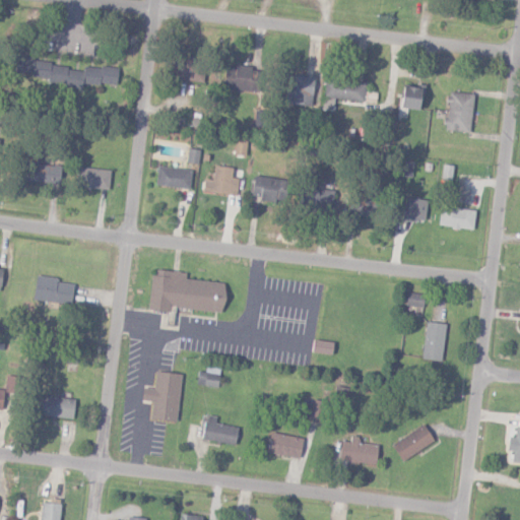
[(173,81),(202,81),(203,59),(174,58),(173,81)]
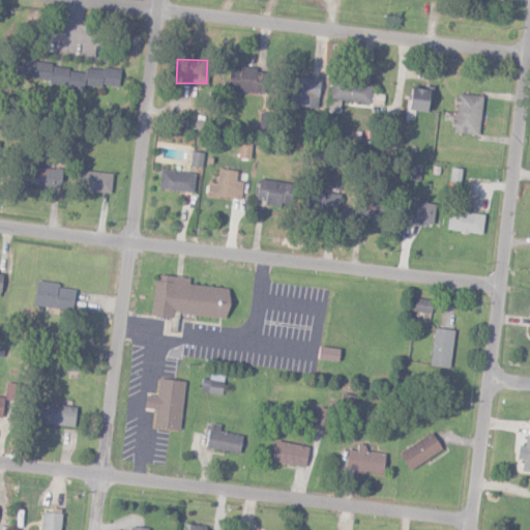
[(15,79),(84,86),(84,84),(119,88),(120,70),(85,66),(85,68),(17,61),(15,79)]
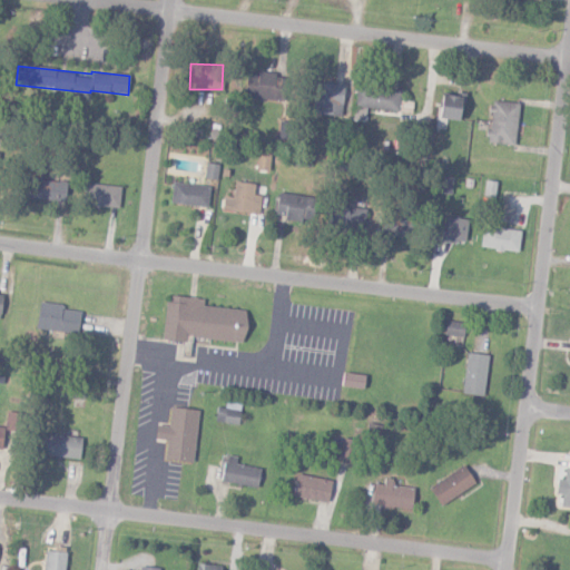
[(283,100),(284,76),(246,74),(245,99),(283,100)]
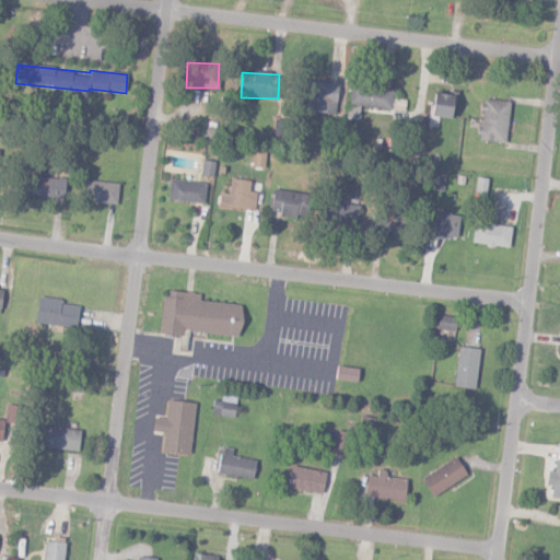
[(338,83),(308,82),(307,113),(337,114),(338,83)]
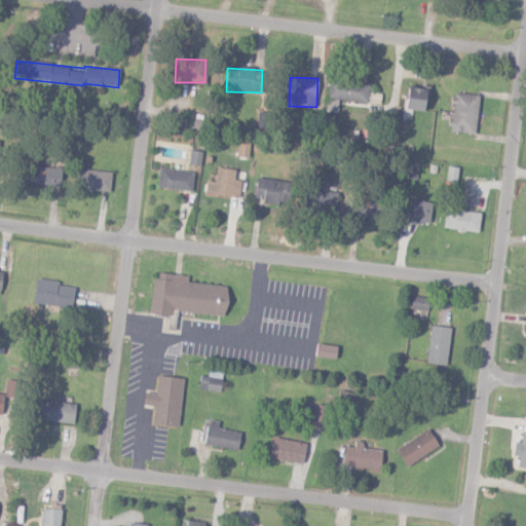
[(327,98),(367,104),(370,85),(330,79),(327,98)]
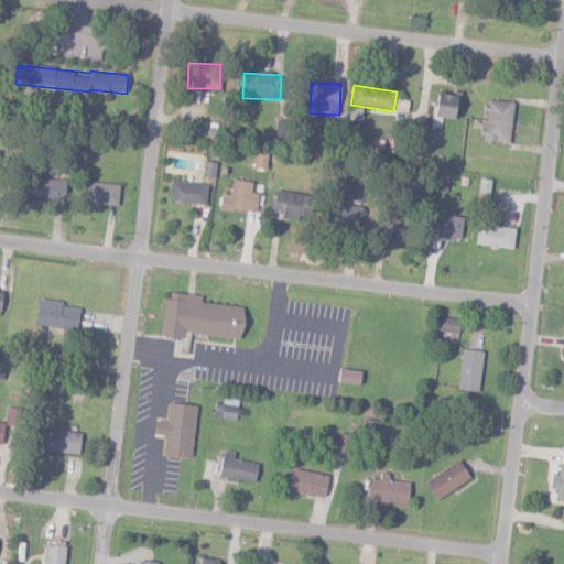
[(433,117),(453,120),(456,97),(436,94),(433,117)]
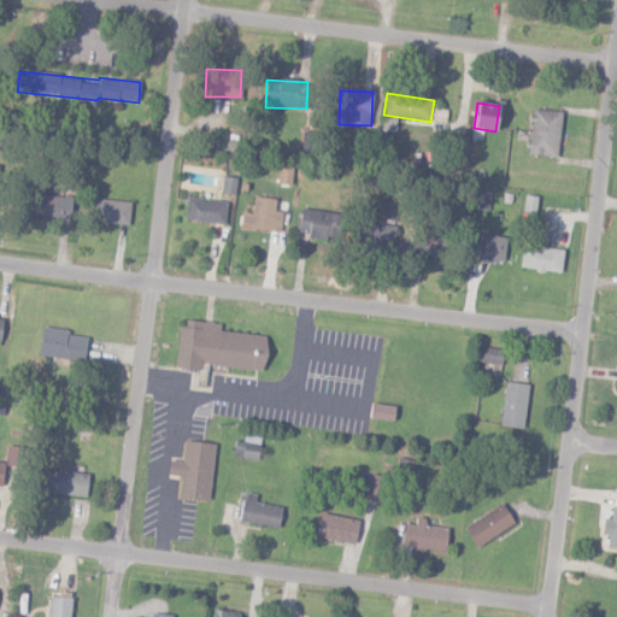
[(557,158),(562,112),(532,109),(527,156),(557,158)]
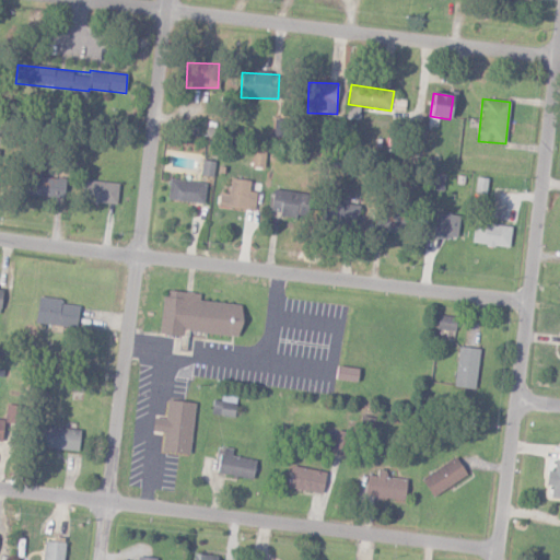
[(253,165),(265,166),(265,149),(253,148),(253,165)]
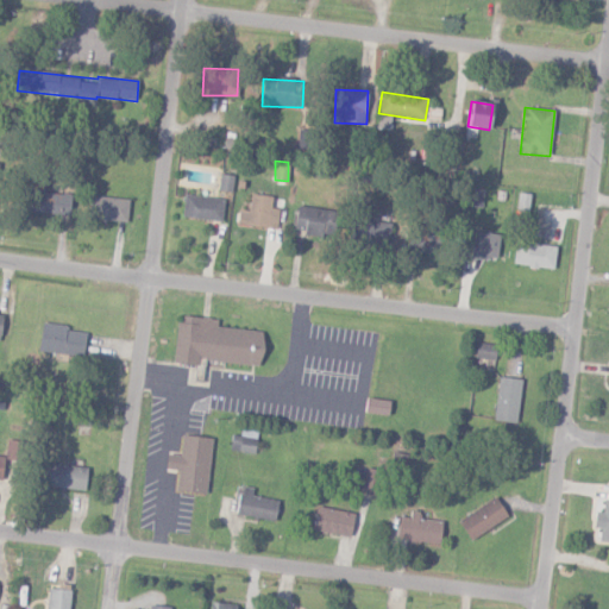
[(231,190),(233,174),(220,174),(219,189),(231,190)]
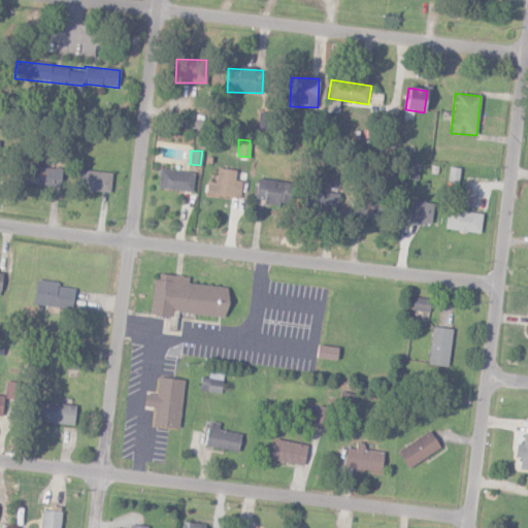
[(418,178),(419,163),(403,162),(402,177),(418,178)]
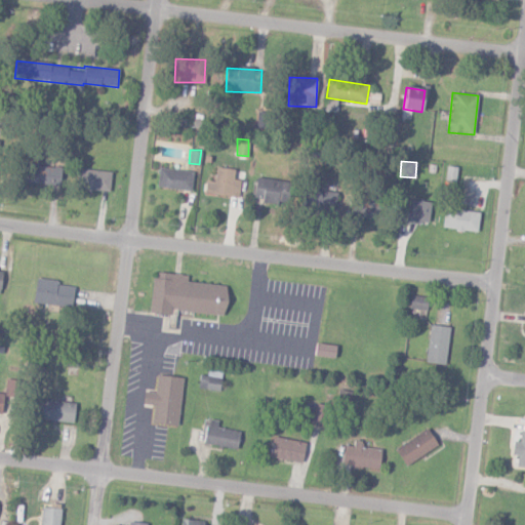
[(59,184),(61,165),(26,164),(25,183),(59,184)]
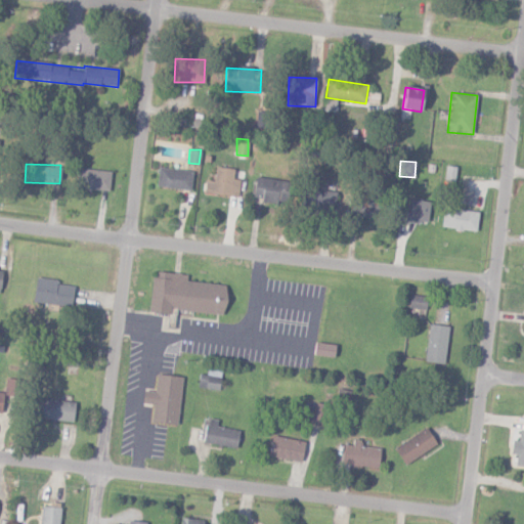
[(444,179),(454,180),(456,165),(445,164),(444,179)]
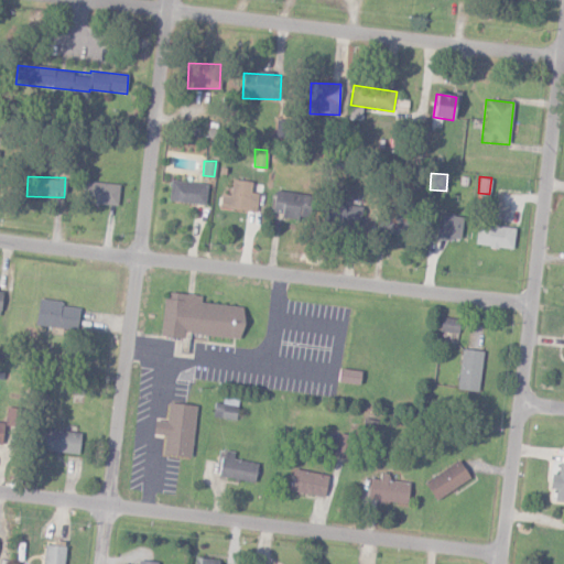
[(251,192),(252,181),(231,179),(230,194),(221,193),(220,207),(257,210),(258,193),(251,192)]
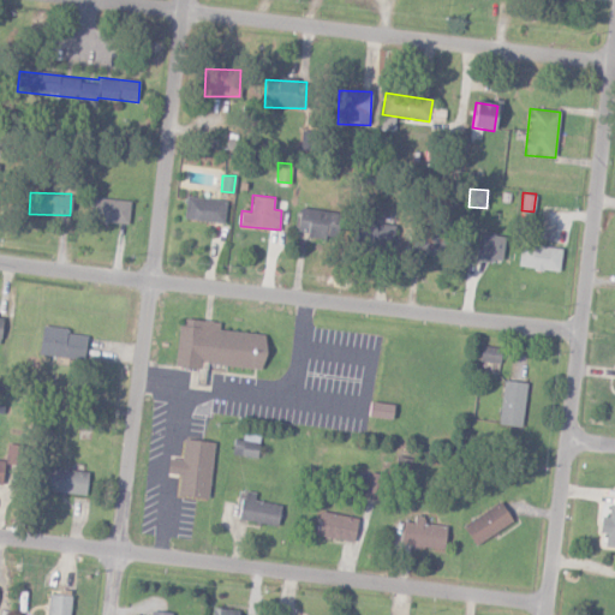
[(226,201),(186,196),(184,218),(222,224),(226,201)]
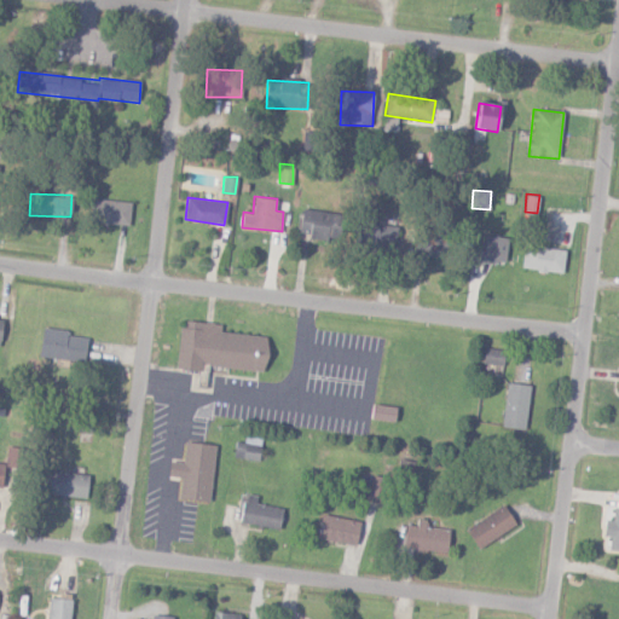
[(94,223),(129,224),(131,201),(94,200),(94,223)]
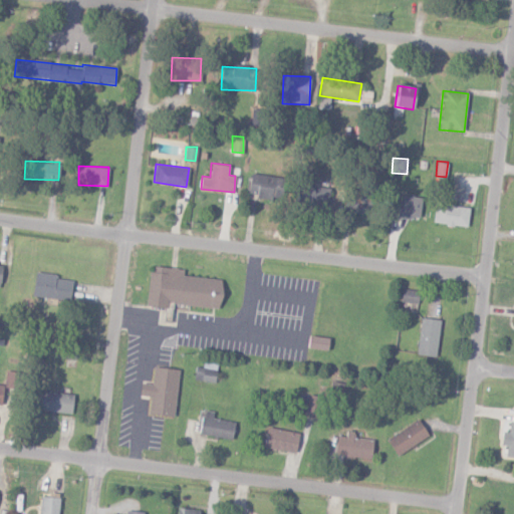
[(282,176),(250,174),(248,196),(281,198),(282,176)]
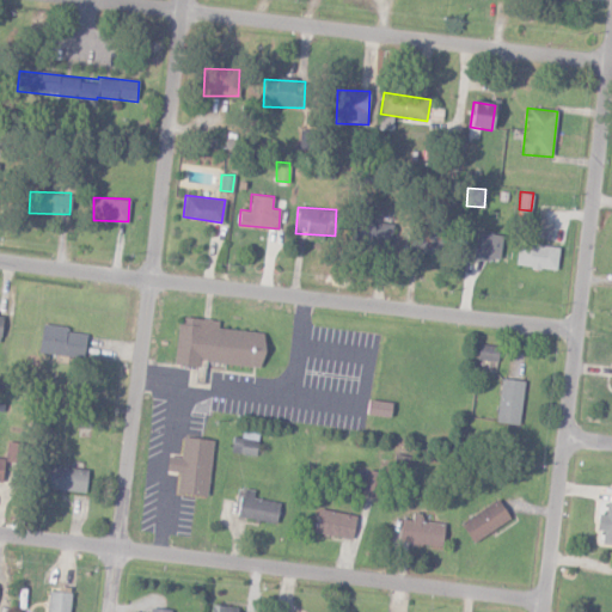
[(357,216),(355,239),(391,242),(392,218),(357,216)]
